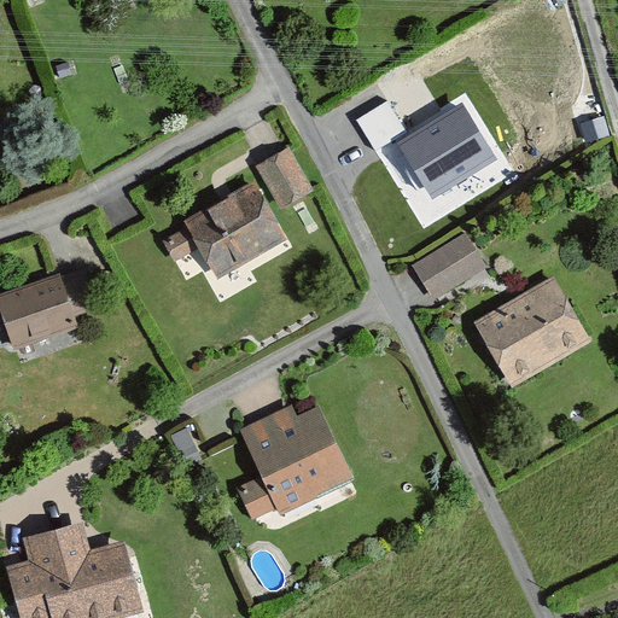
[(373,145),(403,128),(379,86),(349,103),(373,145)]
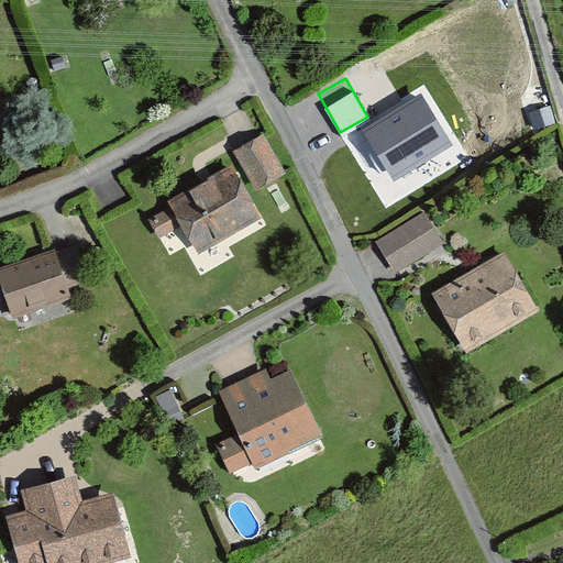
[(419,95),(360,132),(394,186),(453,147),(419,95)]
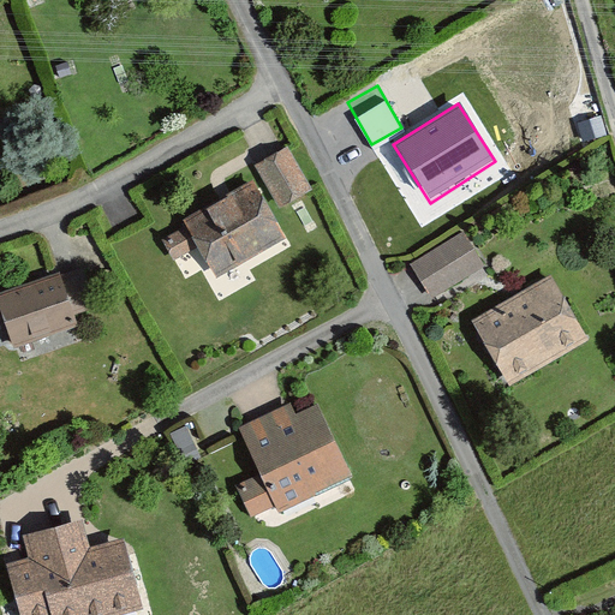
[(256,166),(281,210),(315,192),(290,147),(256,166)]
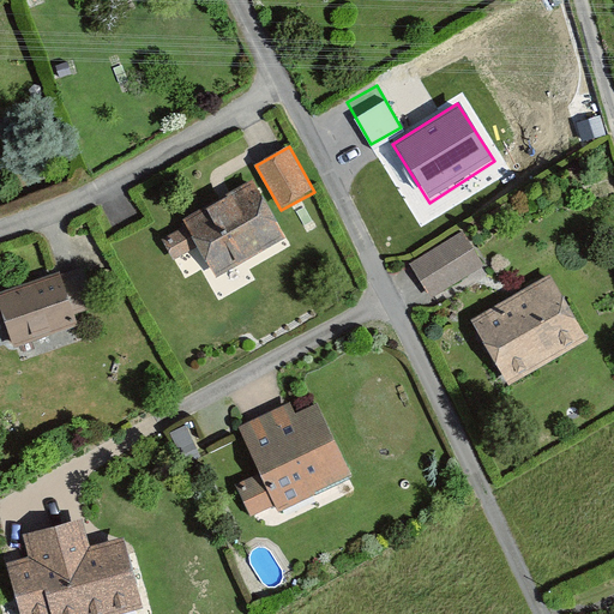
[(179,220),(211,276),(282,236),(250,180),(179,220)]
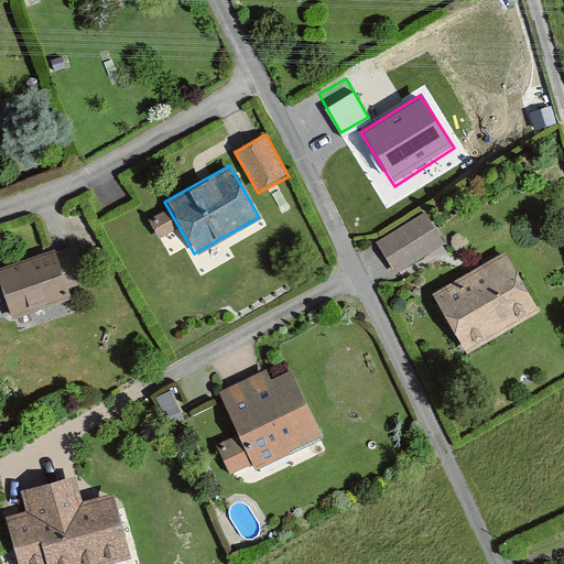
[(377,241),(397,273),(443,246),(424,214),(377,241)]
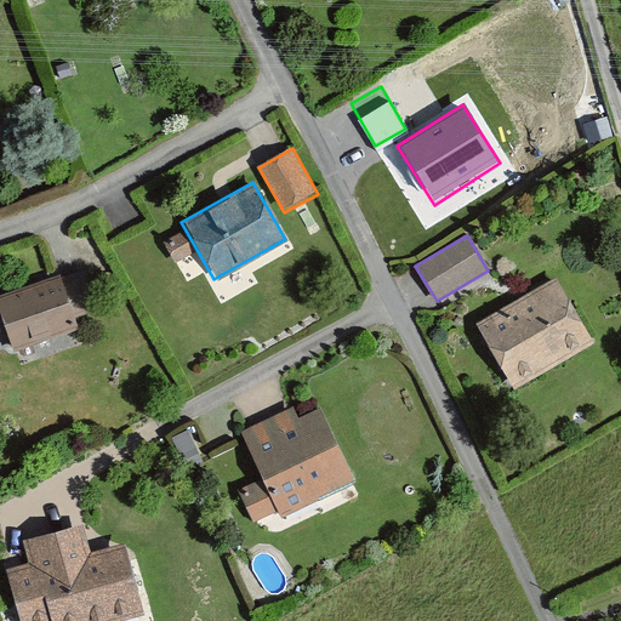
[(12,353),(78,329),(74,319),(96,312),(81,273),(58,281),(55,272),(0,291),(0,329),(3,328),(12,353)]
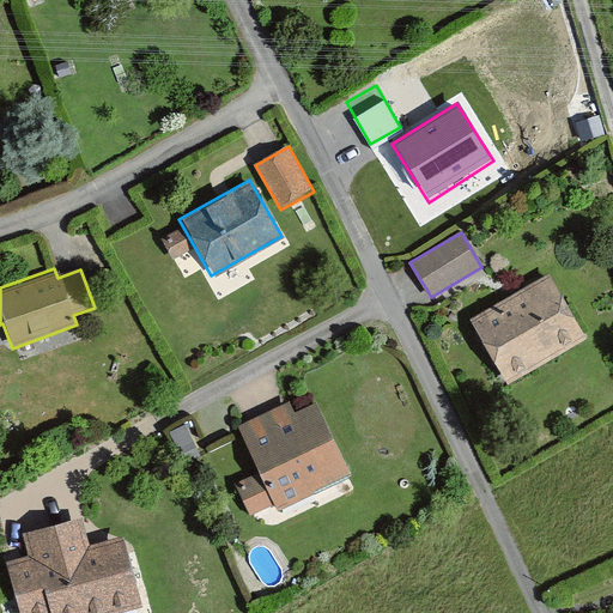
[(504,386),(586,340),(550,275),(468,321),(504,386)]
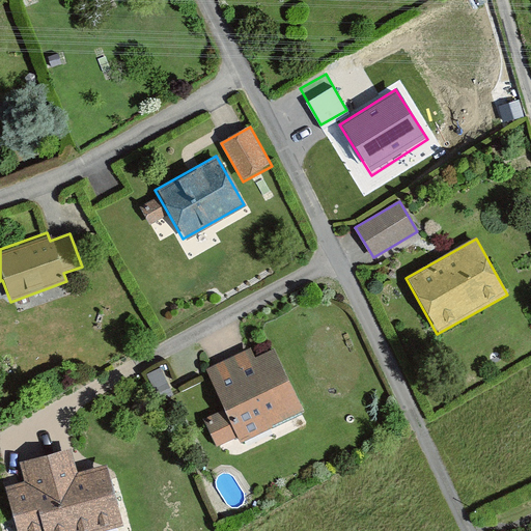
[(239,442),(302,411),(272,351),(254,359),(248,345),(200,370),(220,410),(202,419),(214,443),(234,432),(239,442)]
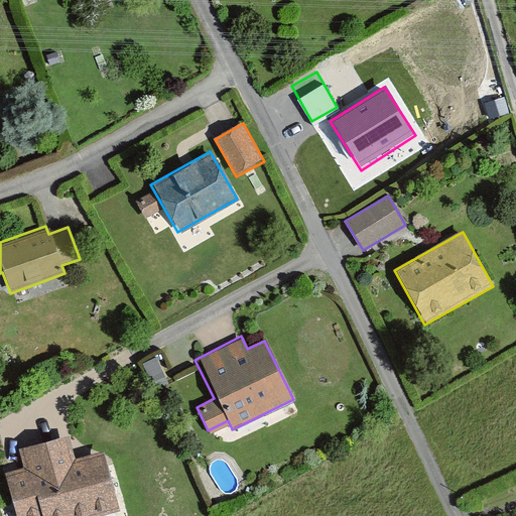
[(15,515),(95,515),(117,510),(100,453),(75,460),(67,433),(15,448),(21,468),(3,473),(15,515)]
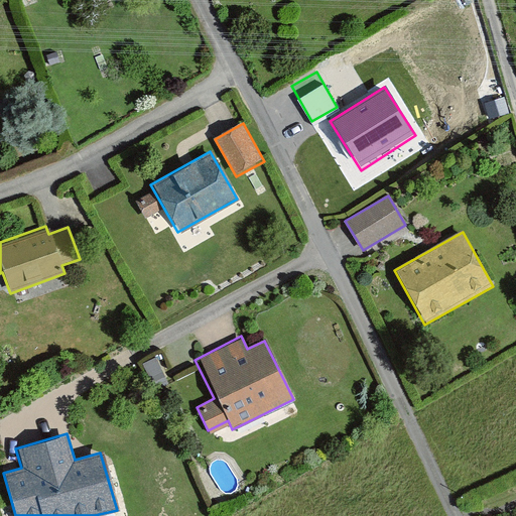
All buildings are outlined.
